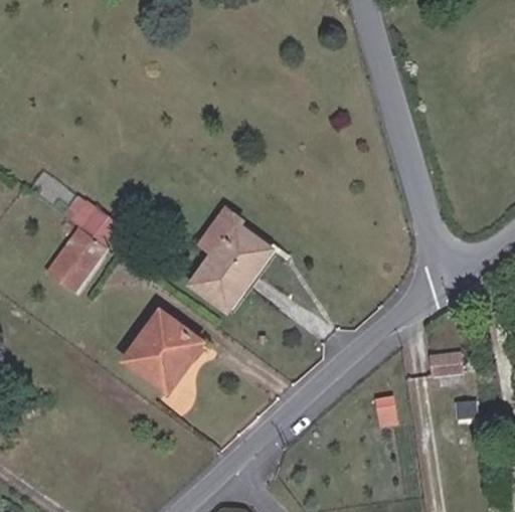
[(236,220),(242,225),(247,219),(225,203),(198,242),(212,254),(236,220)]
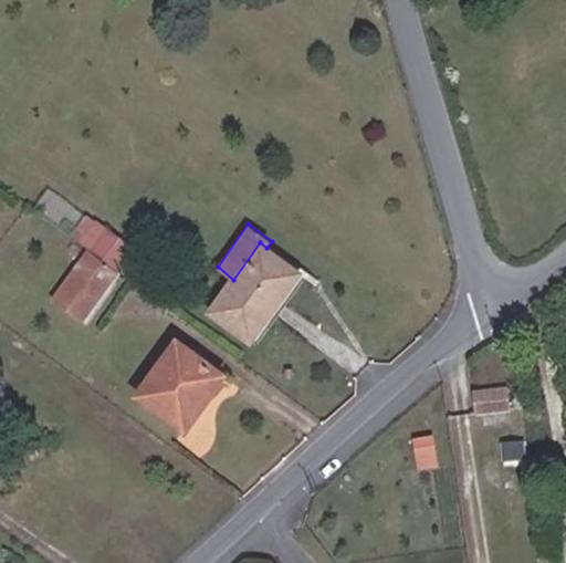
[(145,258),(102,227),(93,239),(86,233),(81,241),(115,267),(116,264),(132,277),(145,258)]
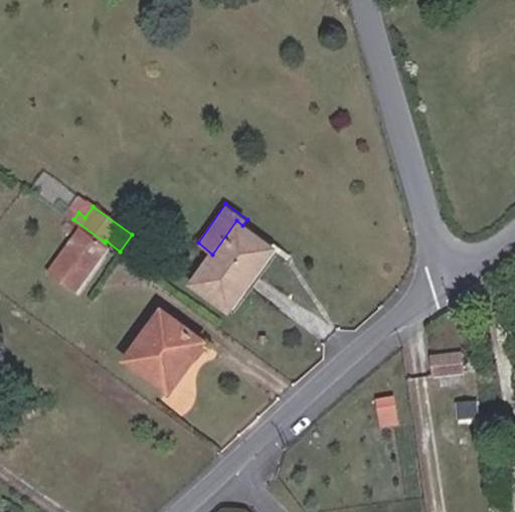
[(273,246),(242,225),(236,220),(212,254),(192,283),(228,310),(273,246)]
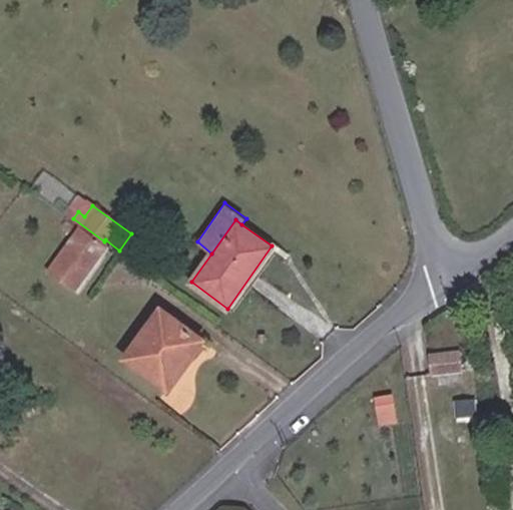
[(107,244),(79,224),(46,270),(74,291),(107,244)]
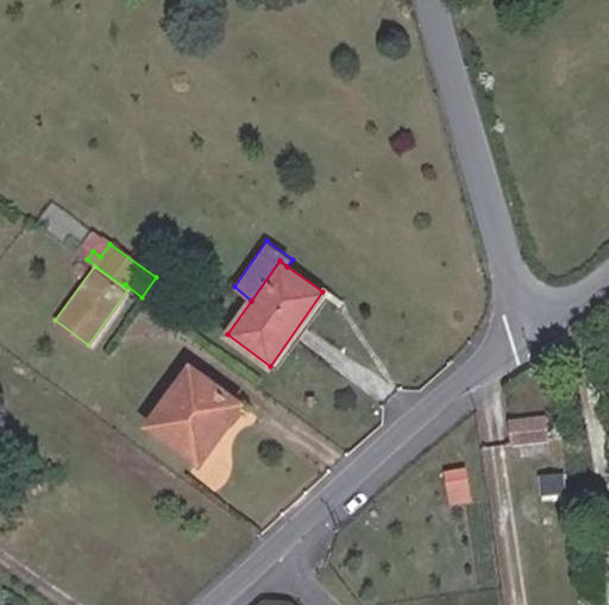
[(193,365),(148,424),(199,461),(242,402),(193,365)]
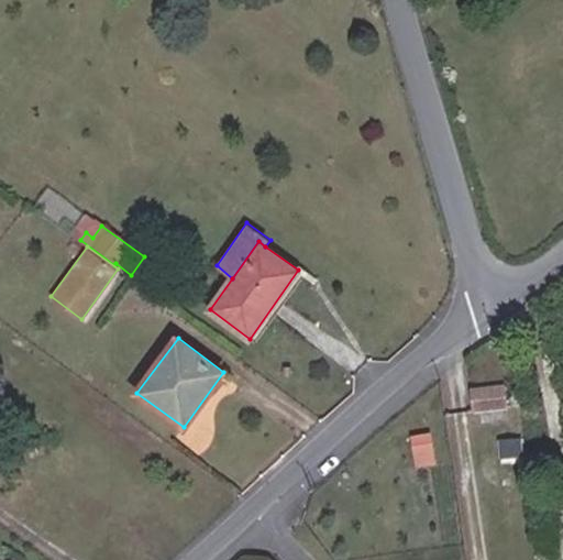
[(508,403),(506,384),(472,388),(474,407),(508,403)]
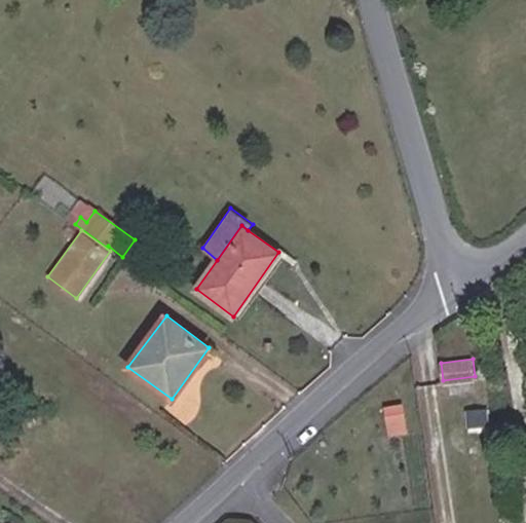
[(387,436),(406,434),(401,402),(383,404),(387,436)]
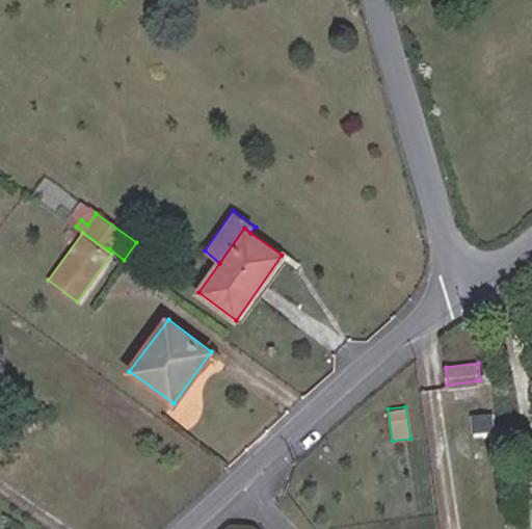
[(494,429),(491,415),(478,416),(479,430),(494,429)]
